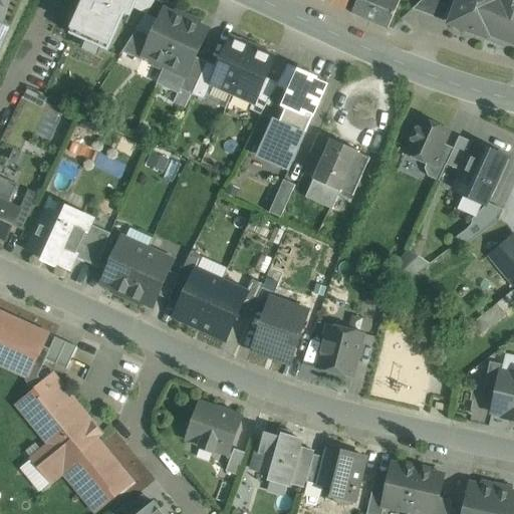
[(0,0),(0,24),(11,27),(22,0),(0,0)]
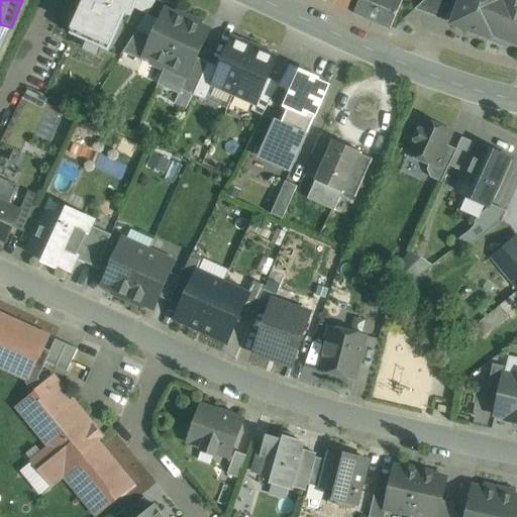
[(102,0),(80,0),(78,6),(96,14),(102,0)]
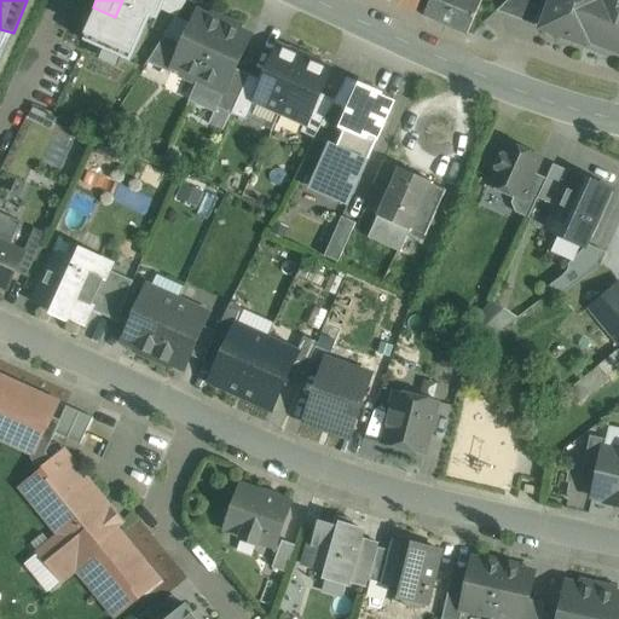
[(393,0),(392,3),(416,12),(421,0),(393,0)]
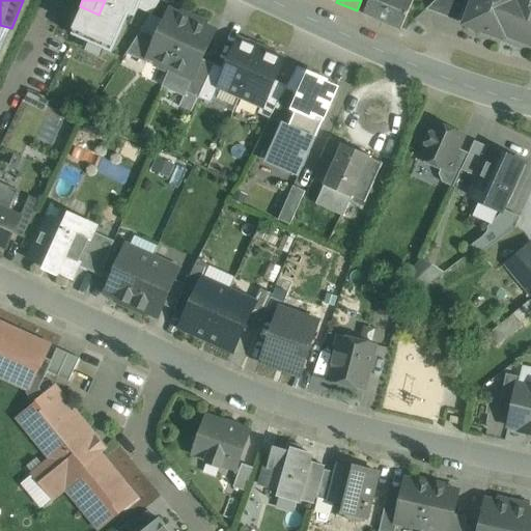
[(369,0),(365,12),(364,12),(364,15),(400,30),(413,0),(369,0)]
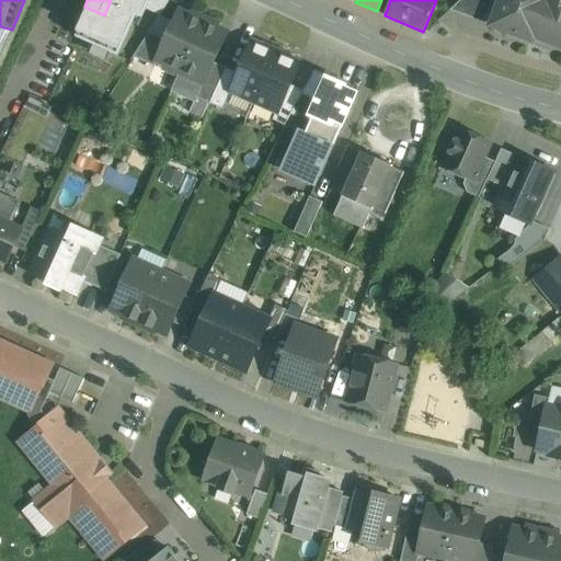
[(493,0),(460,0),(450,10),(485,23),(493,0)]
